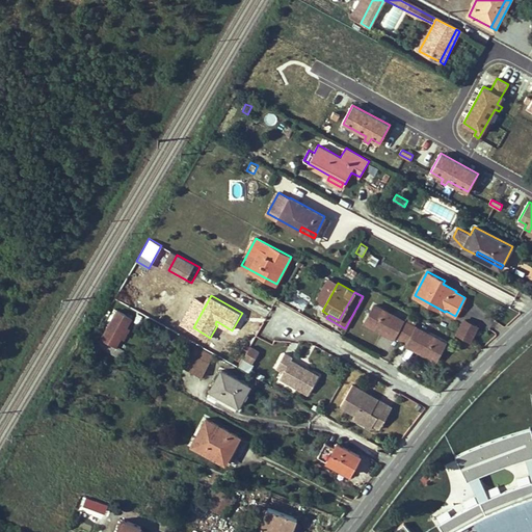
[(395,335),(402,338),(413,318),(407,315),(405,320),(375,303),(365,322),(381,331),(383,328),(395,335)]
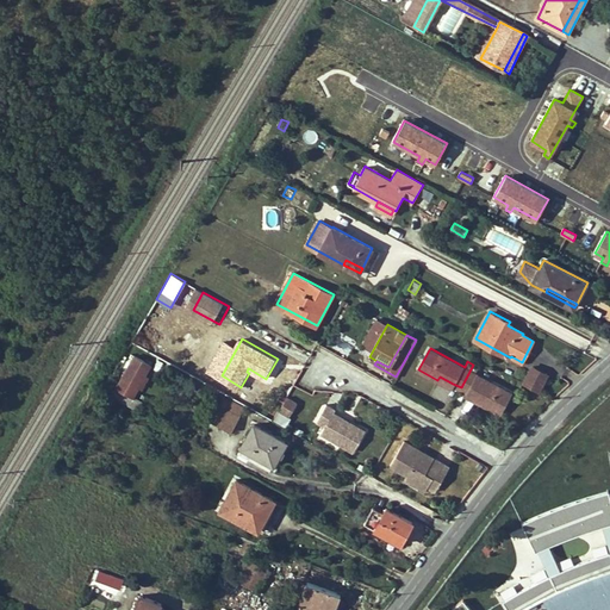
[(151,365),(134,354),(114,387),(132,398),(151,365)]
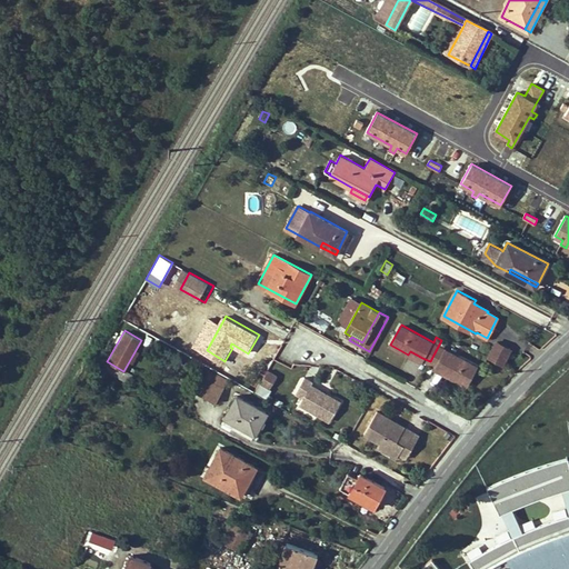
[(430,361),(438,366),(450,372),(448,376),(465,386),(476,366),(443,348),(447,342),(441,340),(430,361)]
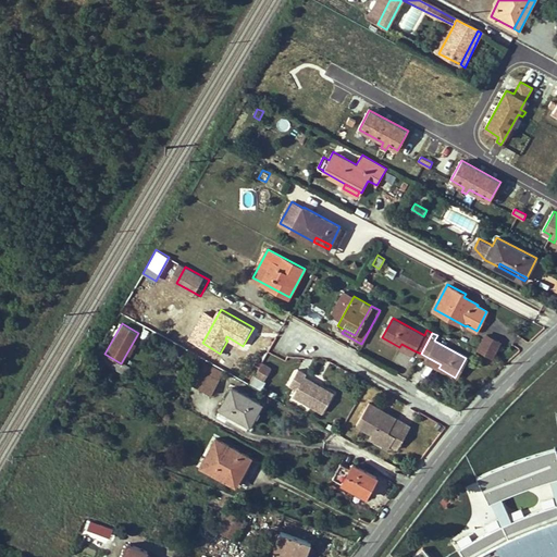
[(478,349),(492,357),(499,341),(486,334),(478,349)]
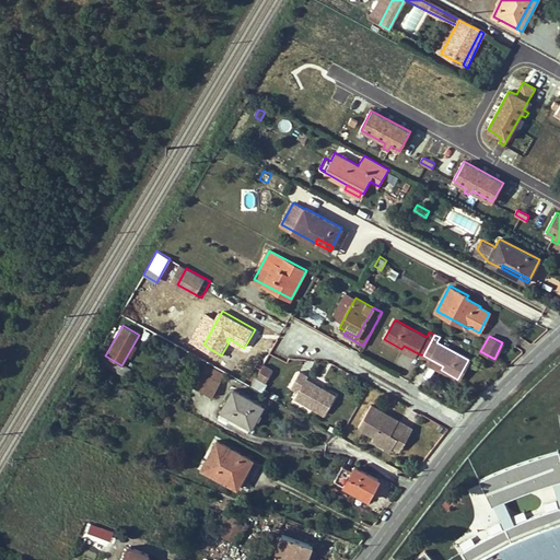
[(413,356),(416,352),(404,346),(401,349),(413,356)]
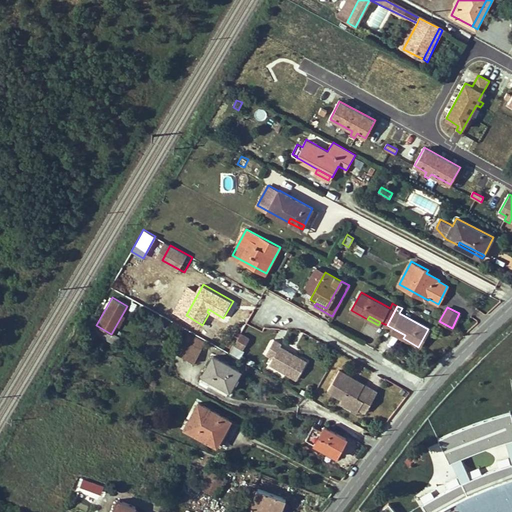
[(97,334),(108,340),(111,334),(101,328),(97,334)]
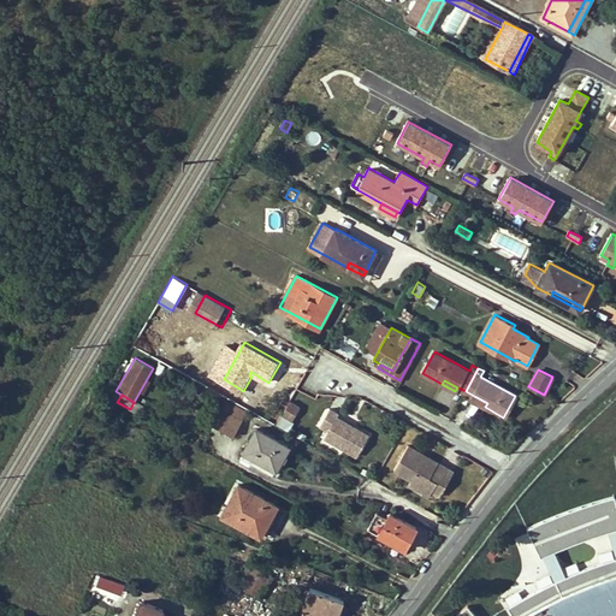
[(472,400),(485,407),(487,403),(474,396),(472,400)]
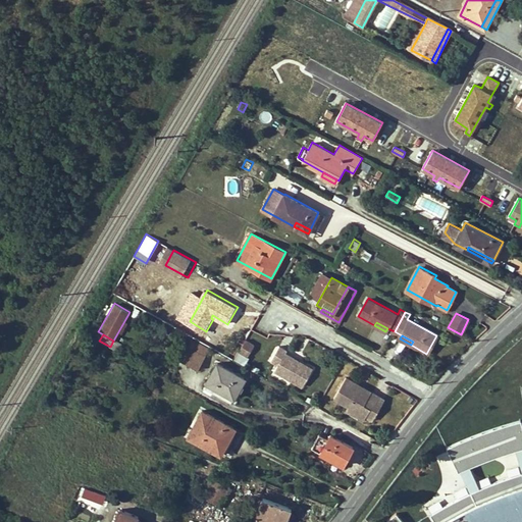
[(188,346),(205,355),(210,348),(193,337),(188,346)]
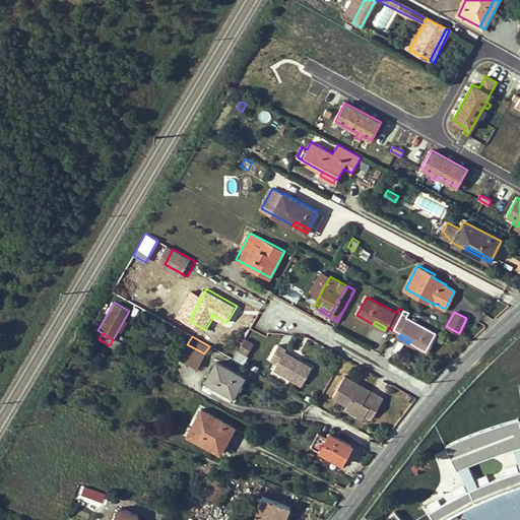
[(256,344),(247,339),(241,351),(250,355),(256,344)]
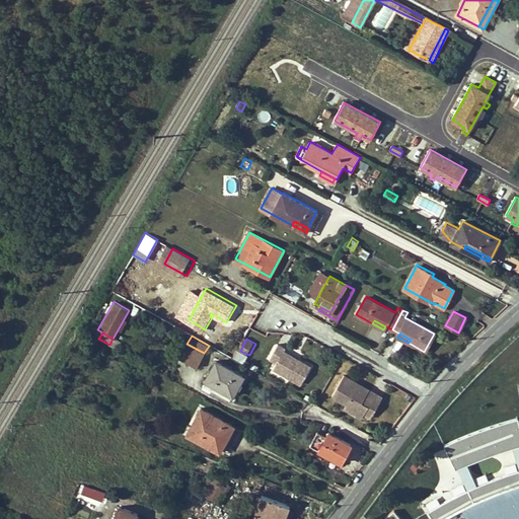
[(197,366),(204,353),(187,344),(179,357),(197,366)]
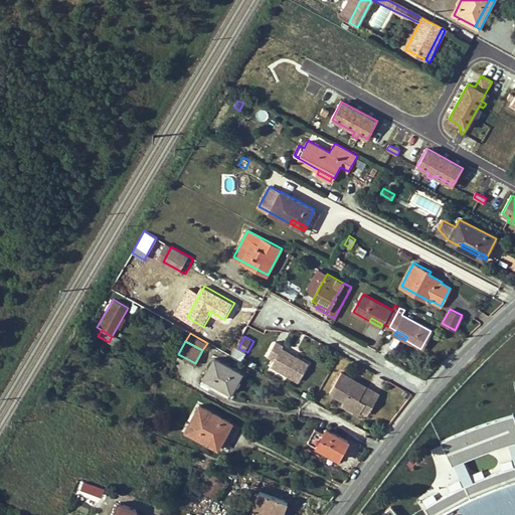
[(284,346),(276,342),(268,356),(275,360),(272,366),(299,381),(309,364),(282,349),(284,346)]
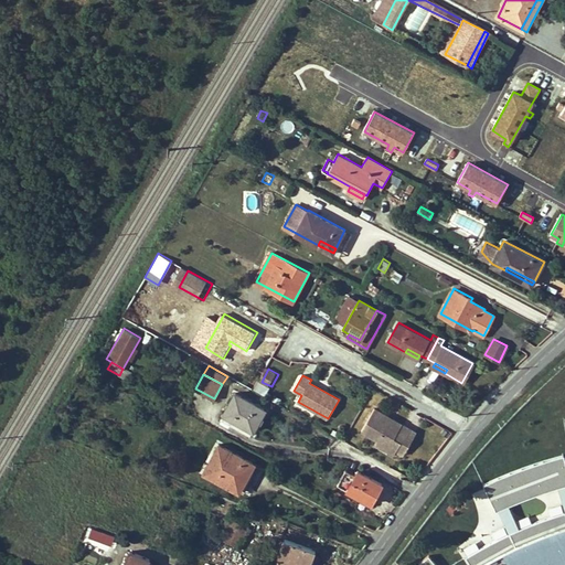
[(235,392),(224,413),(254,429),(265,408),(235,392)]
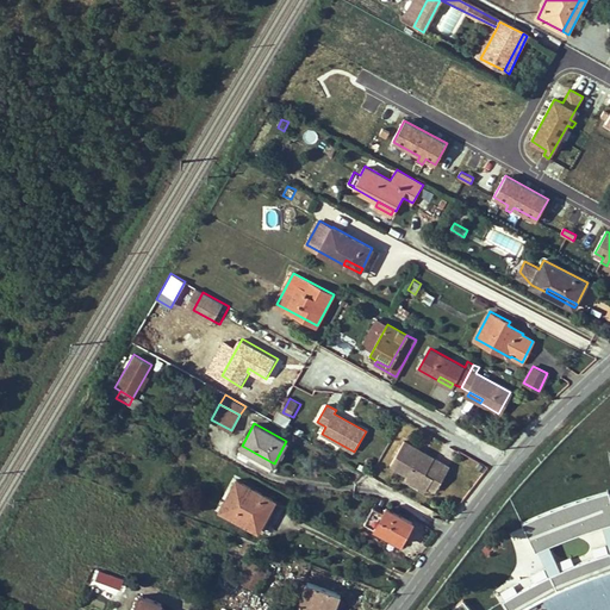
[(423,453),(405,442),(392,467),(400,471),(421,483),(424,477),(431,481),(442,464),(427,454),(424,456),(422,455),(423,453)]
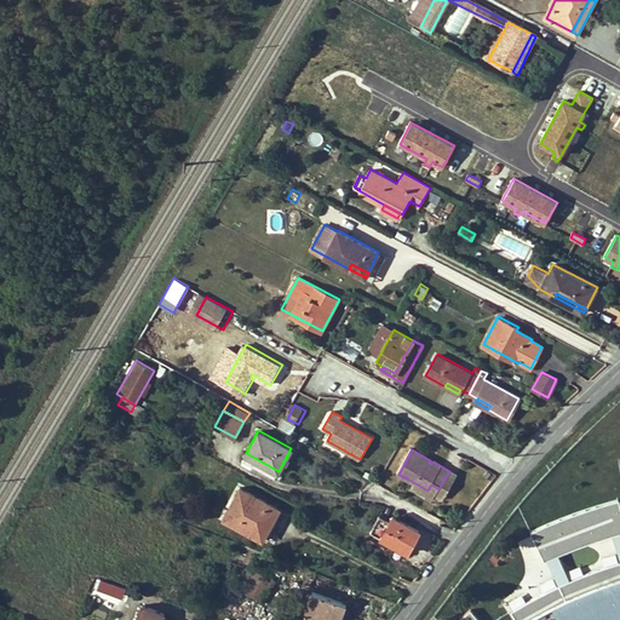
[(246,453),(242,458),(275,477),(279,471),(246,453)]
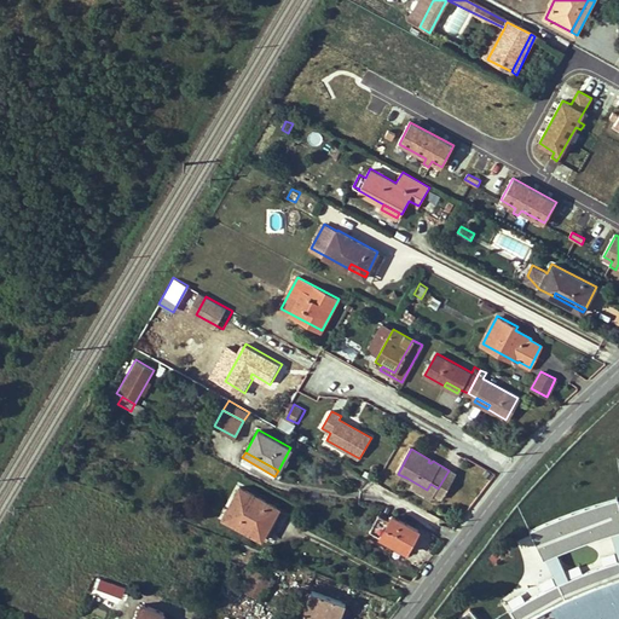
[(427,490),(406,478),(403,484),(423,495),(427,490)]
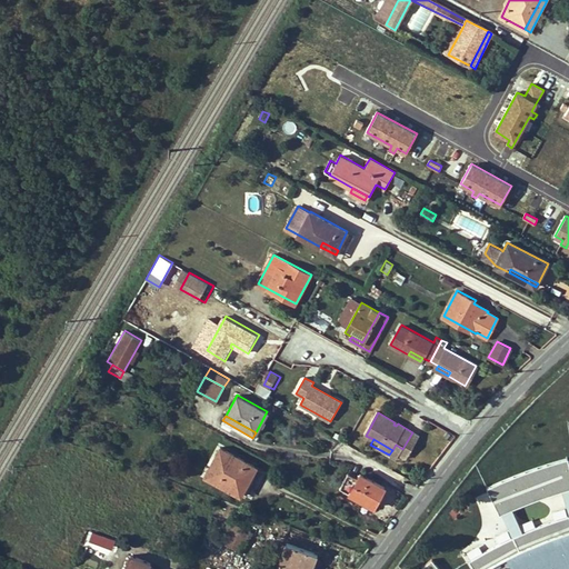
[(402,449),(396,445),(392,450),(399,455),(402,449)]
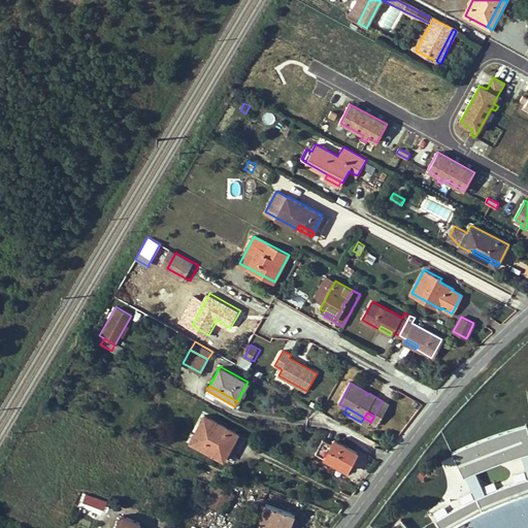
[(225,455),(237,432),(205,415),(191,440),(203,447),(204,443),(225,455)]
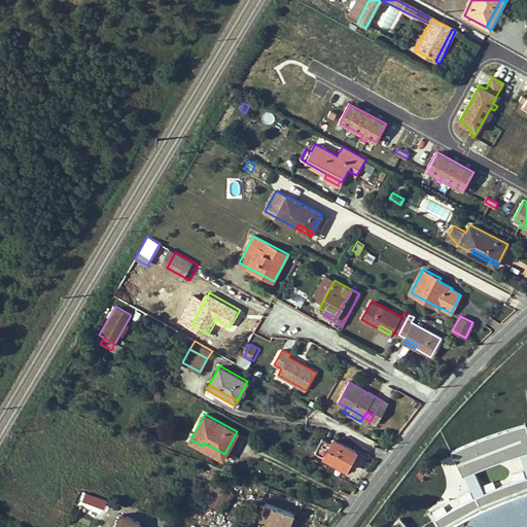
[(526,426),(526,424),(506,429),(487,435),(469,444),(451,452),(464,477),(466,476),(476,471),(497,462),(521,454),(526,452),(526,426)]
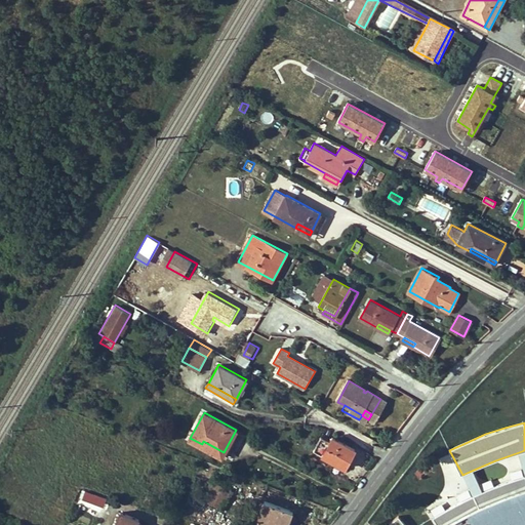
[(321,436),(314,449),(346,467),(356,448),(332,435),(330,440),(321,436)]
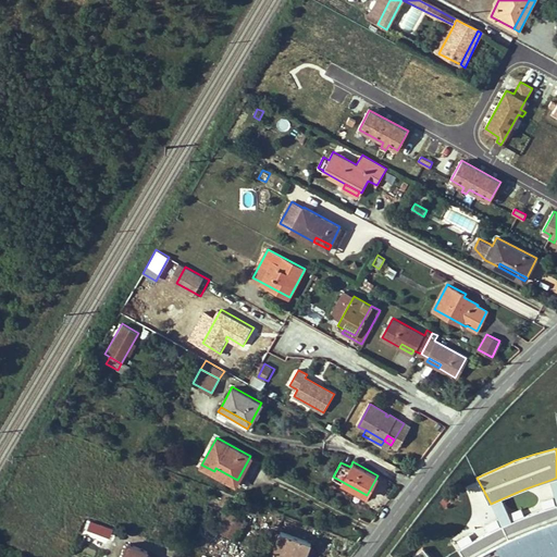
[(237,480),(215,468),(214,471),(235,483),(237,480)]
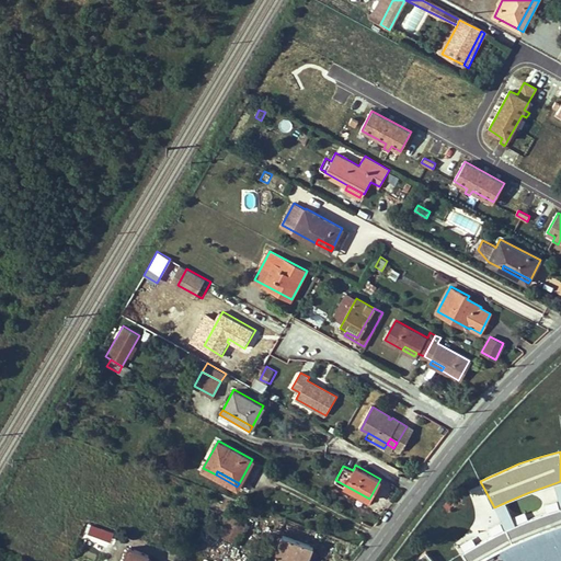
[(516,524),(506,502),(496,506),(506,528),(516,524)]
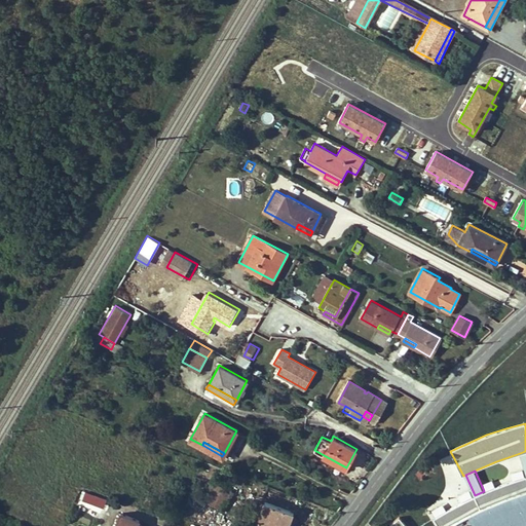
[(525,525),(525,476),(505,483),(484,491),(475,495),(466,500),(452,509),(434,518),(439,525),(525,525)]
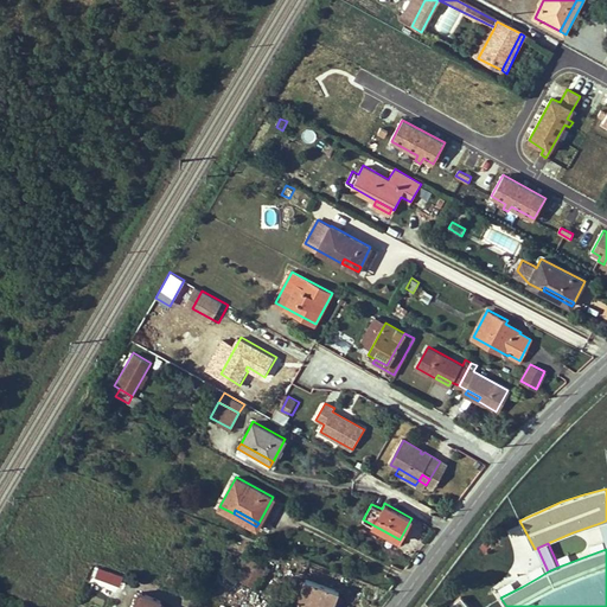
[(240,577),(248,581),(257,561),(242,555),(238,563),(244,566),(240,577)]
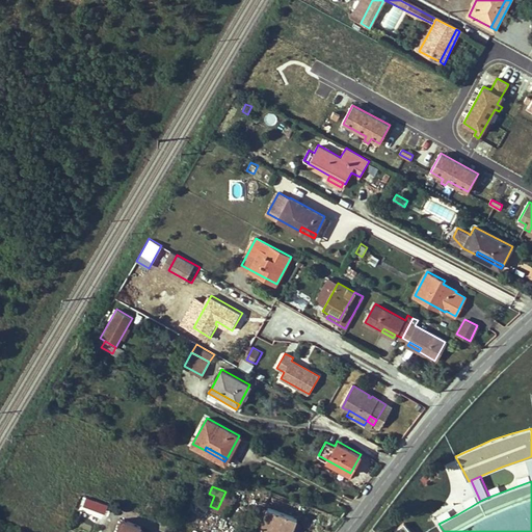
[(235,497),(225,491),(217,509),(227,514),(235,497)]
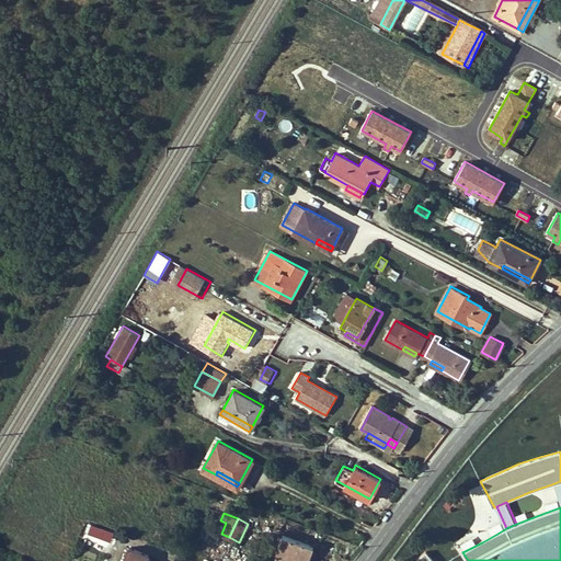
[(273,560),(276,560),(302,560),(310,544),(283,535),(273,560)]
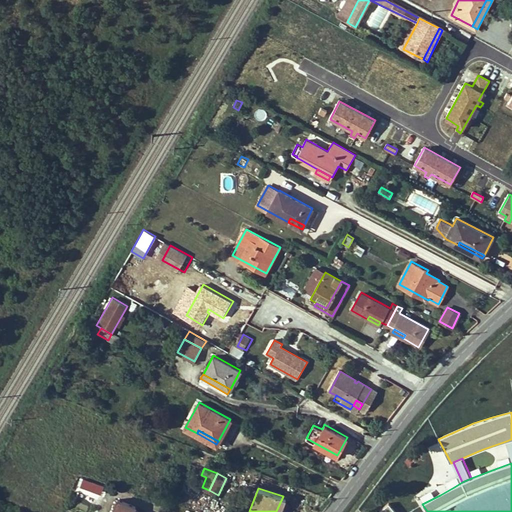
[(76,499),(90,502),(91,495),(77,492),(76,499)]
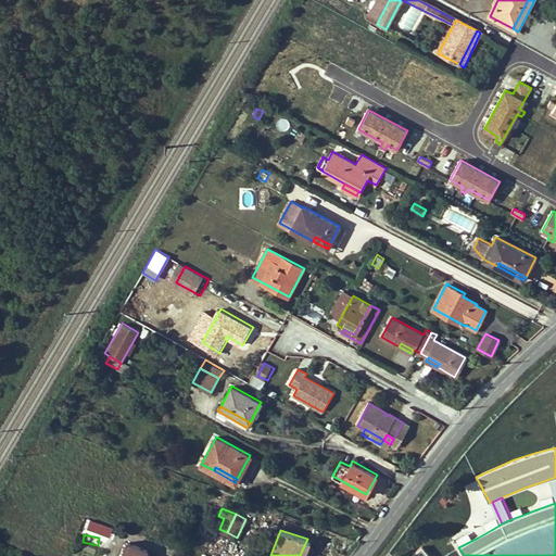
[(304,555),(310,540),(307,539),(300,555),(304,555)]
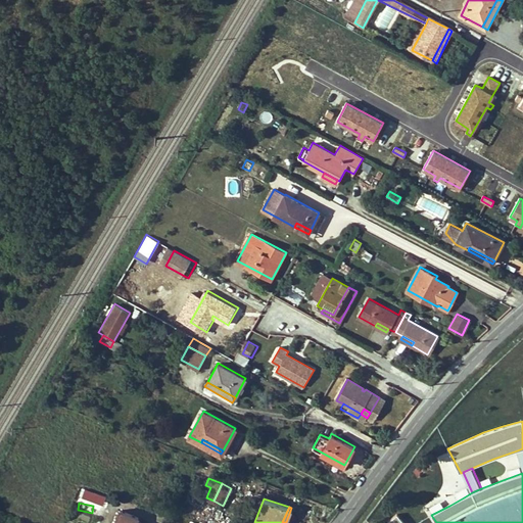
[(115,522),(114,522),(113,522),(143,522),(137,520),(139,517),(129,513),(125,522),(115,522)]
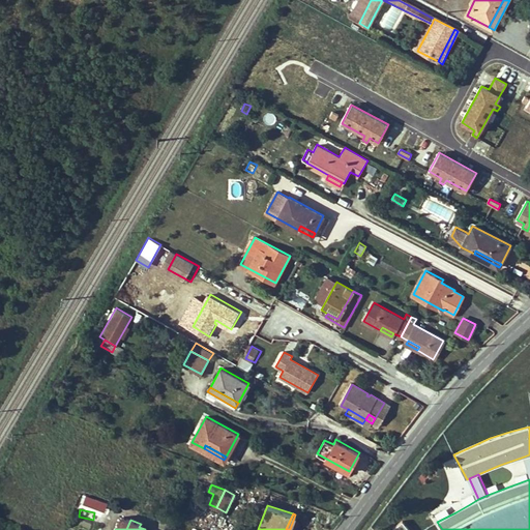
[(410,529),(403,521),(393,528),(394,529),(391,529),(410,529)]
